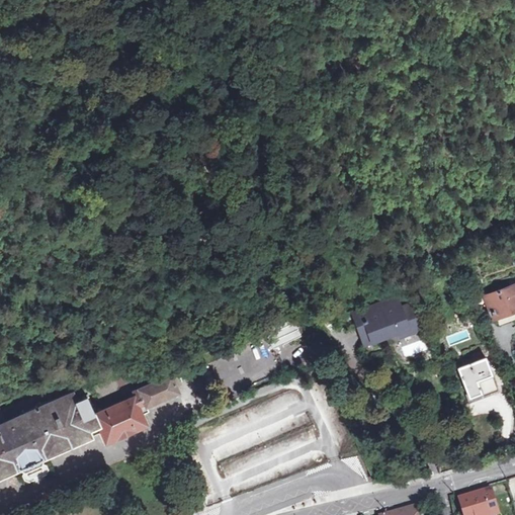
[(514,308),(514,283),(487,295),(492,308),(486,310),(489,317),(494,315),(495,316),(514,308)]
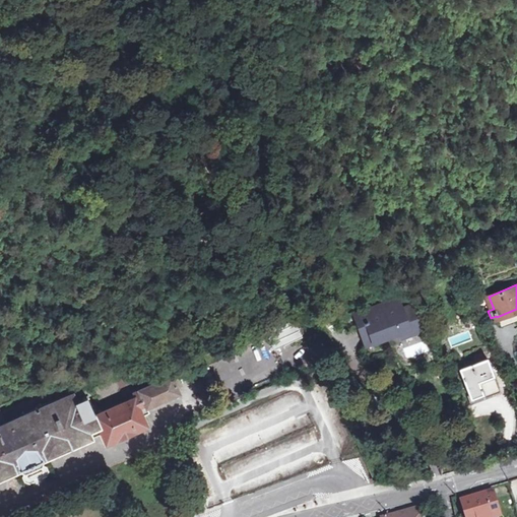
[(399,333),(400,338),(410,334),(408,329),(417,326),(410,306),(401,310),(398,299),(370,309),(372,314),(356,320),(363,339),(371,337),(373,342),(399,333)]
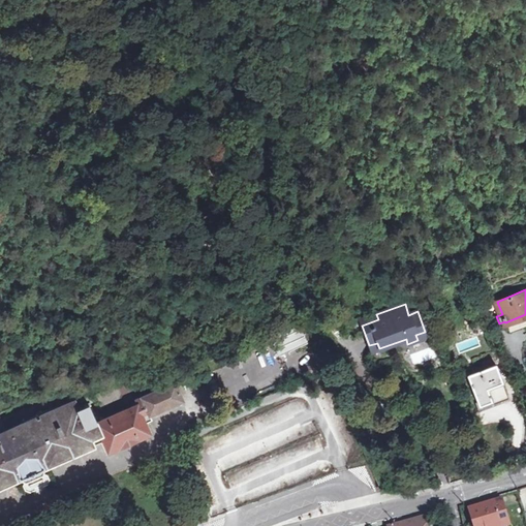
[(525,314),(505,322),(508,332),(525,325),(525,314)]
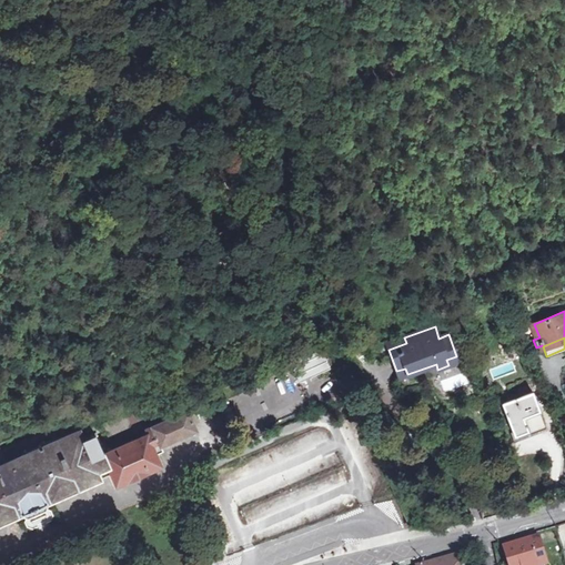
[(535,413),(538,412),(533,394),(505,403),(505,400),(501,401),(514,437),(540,429),(535,413)]
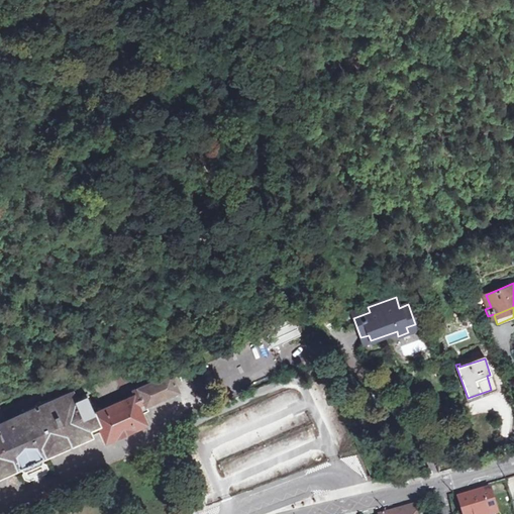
[(0,477),(18,469),(19,470),(25,471),(41,463),(42,457),(100,432),(105,442),(146,423),(141,413),(148,410),(146,404),(178,390),(167,368),(160,371),(162,377),(130,391),(132,395),(112,404),(106,407),(92,413),(89,406),(92,405),(90,402),(88,403),(84,395),(73,400),(70,392),(17,415),(0,423),(0,477)]
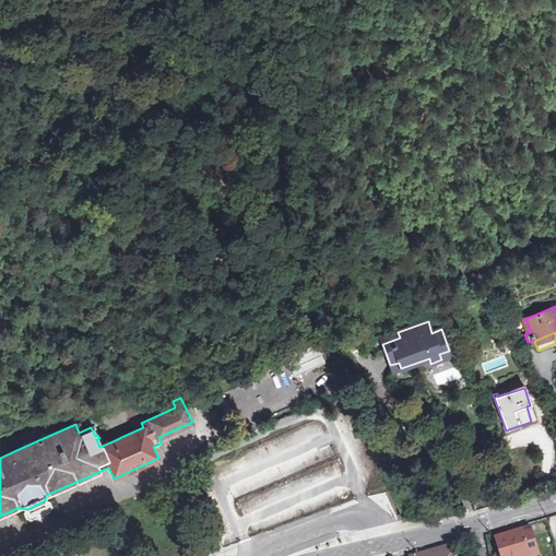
[(118,430),(111,434),(115,440),(121,437),(118,430)]
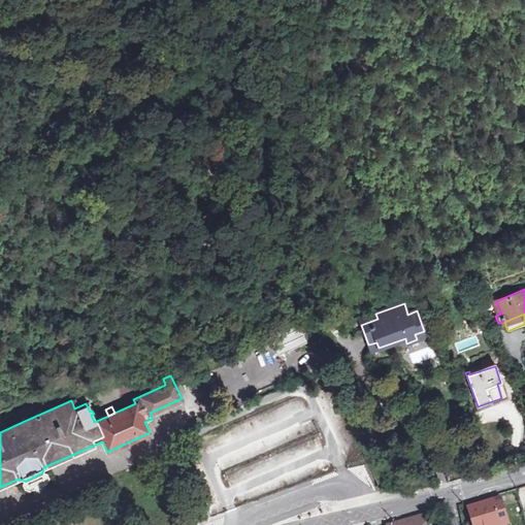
[(0,419),(12,414),(10,409),(0,414),(0,419)]
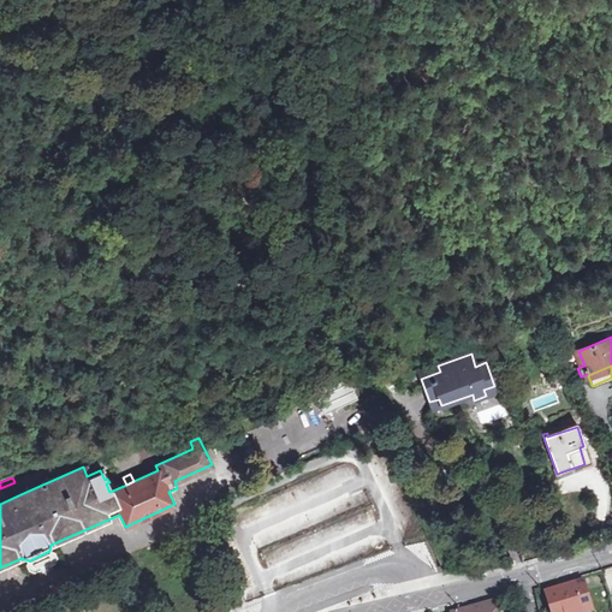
[(0,504),(21,494),(15,482),(0,488),(0,504)]
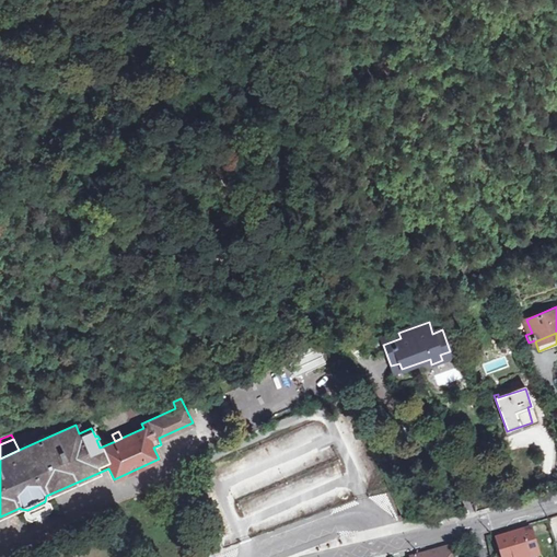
[(552,476),(550,455),(538,456),(540,477),(552,476)]
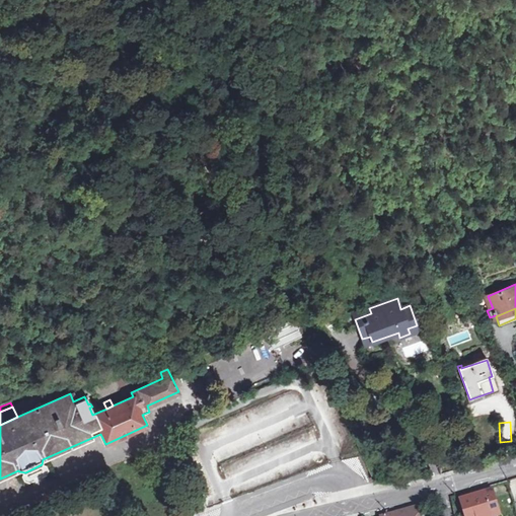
[(458,496),(459,502),(481,496),(481,494),(480,490),(458,496)]
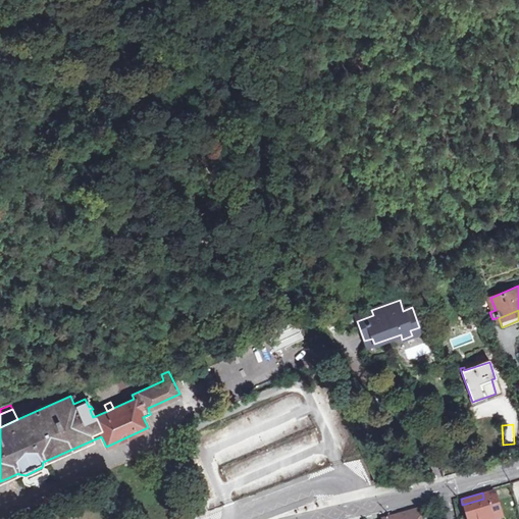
[(486,495),(483,497),(483,499),(489,518),(494,518),(486,495)]
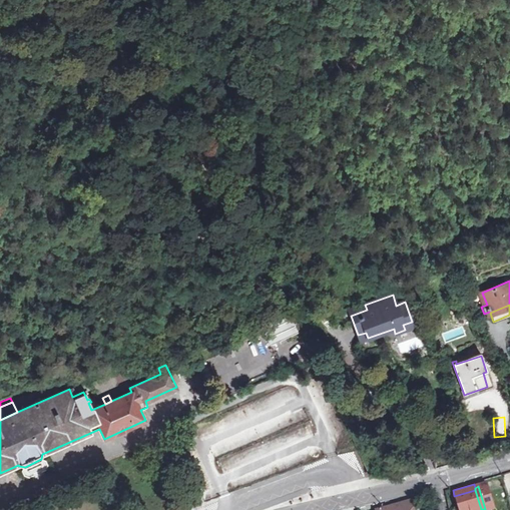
[(481,509),(475,490),(454,496),(458,509),(481,509)]
